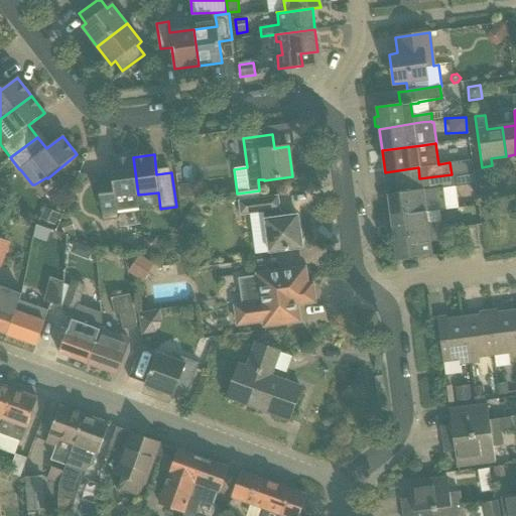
[(138,209),(136,196),(138,195),(133,157),(110,160),(113,180),(99,182),(104,221),(119,219),(118,211),(138,209)]
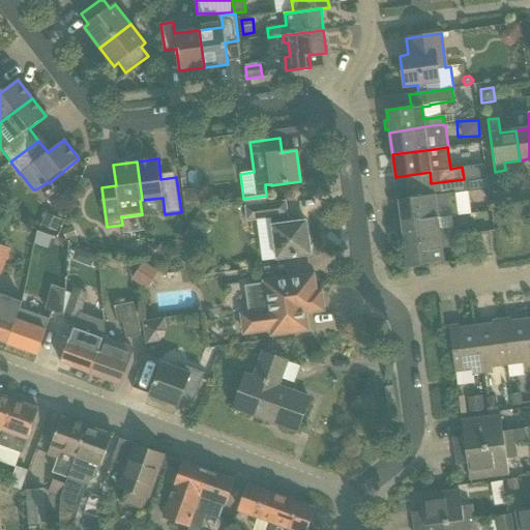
[(464,179),(486,176),(484,165),(462,167),(464,179)]
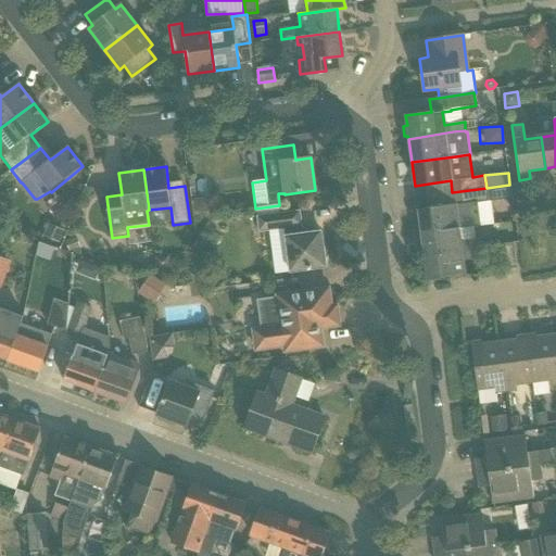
[(418,210),(421,232),(465,227),(480,226),(478,203),(491,202),(513,199),(509,185),(487,188),(452,192),(452,193),(460,192),(463,203),(418,210)]
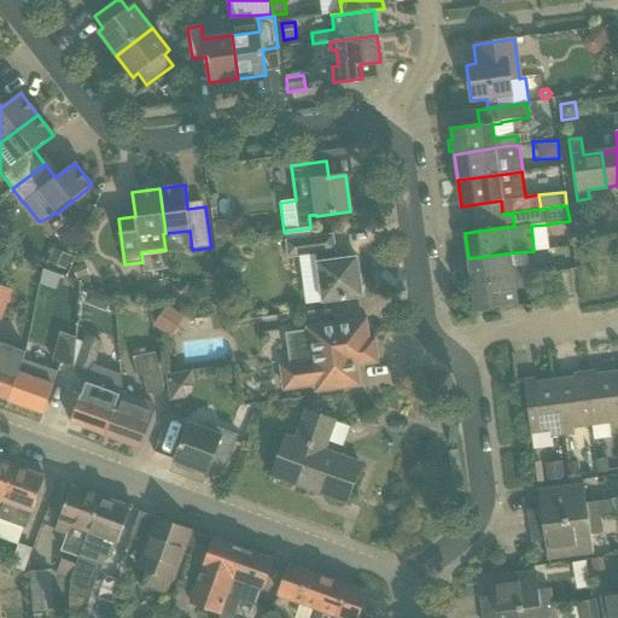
[(216,222),(219,238),(234,237),(233,227),(226,221),(216,222)]
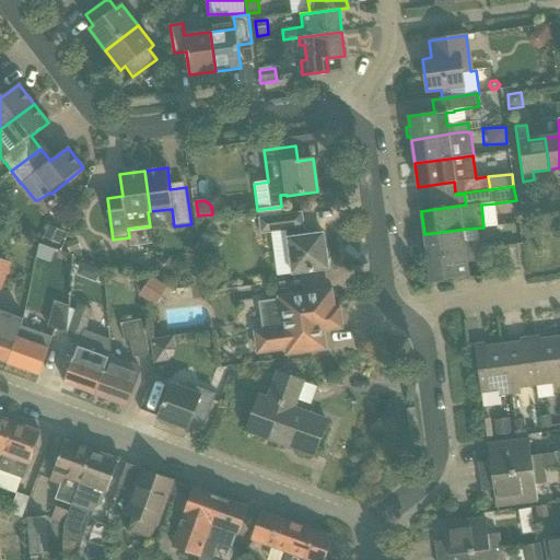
[(292,275),(328,269),(327,265),(328,265),(328,260),(328,258),(326,255),(323,233),(306,236),(303,212),(259,218),(261,234),(287,231),(292,275)]
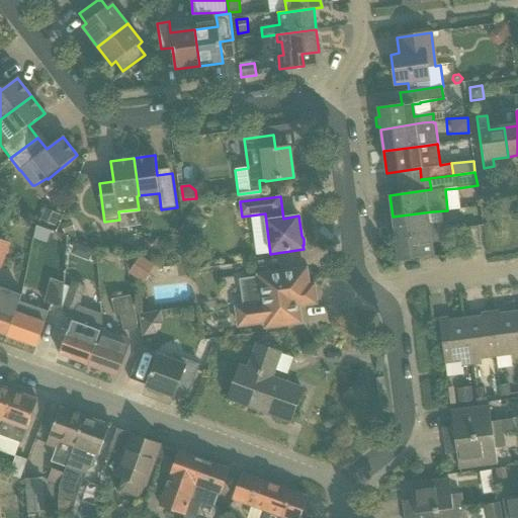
[(46,209),(40,221),(56,227),(60,216),(46,209)]
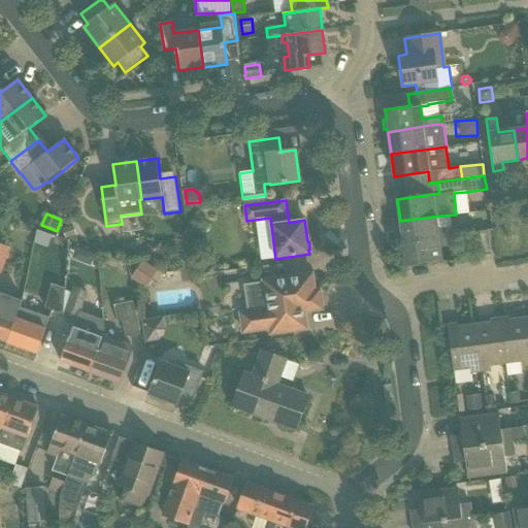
[(400,221),(402,242),(444,237),(442,228),(436,229),(435,218),(441,217),(441,216),(400,221)]
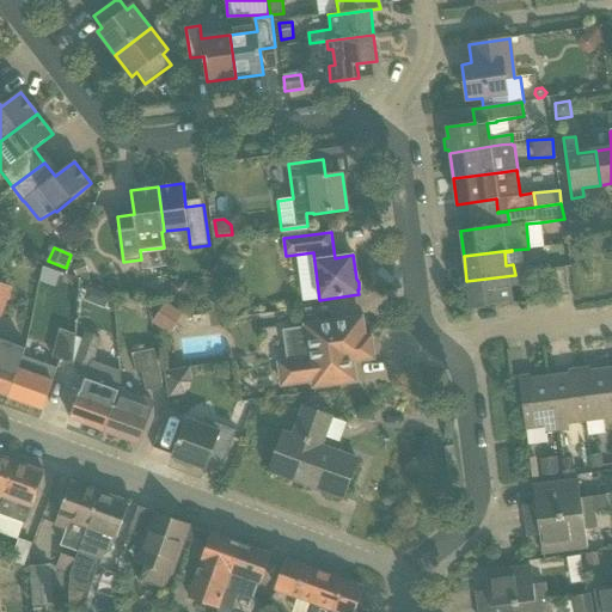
[(73,267),(77,277),(89,273),(85,262),(73,267)]
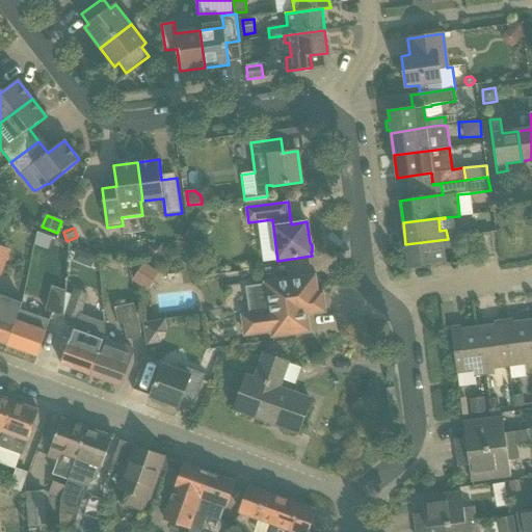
[(482,259),(495,257),(491,232),(479,234),(482,259)]
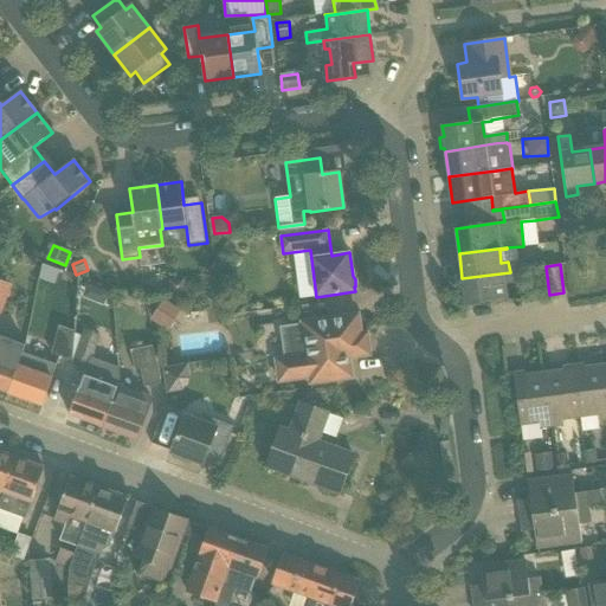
[(511,284),(510,272),(462,278),(465,305),(507,301),(505,285),(511,284)]
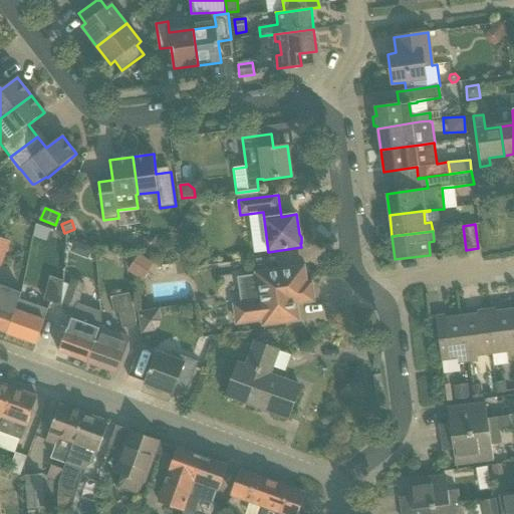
[(157,236),(143,237),(145,252),(159,250),(157,236)]
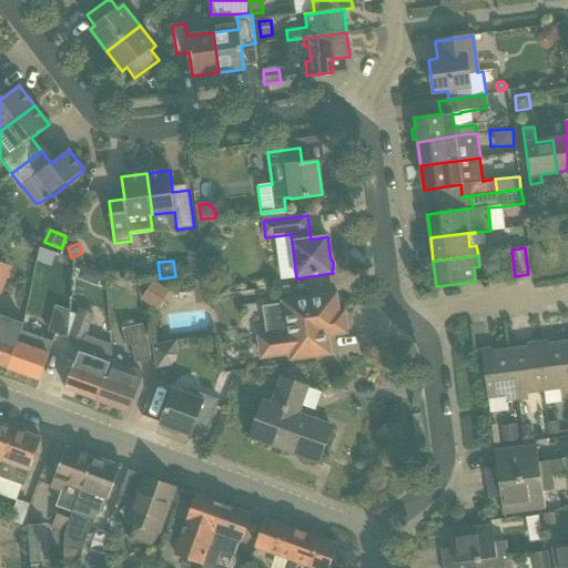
[(158,311),(170,293),(154,282),(142,300),(158,311)]
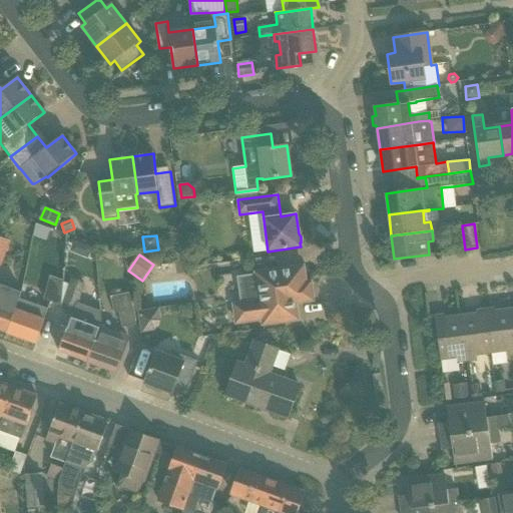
[(0,330),(8,333),(16,311),(14,310),(21,293),(0,285),(0,267),(1,266),(0,265),(0,330)]
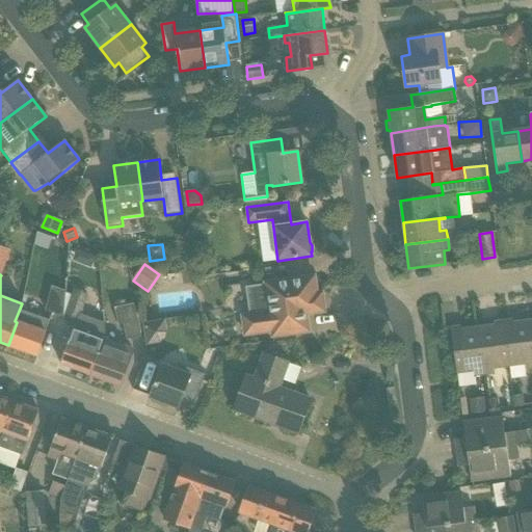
[(307,315),(320,313),(315,276),(265,284),(265,287),(248,289),(251,315),(242,316),(245,336),(271,331),(272,337),(309,331),(307,315)]
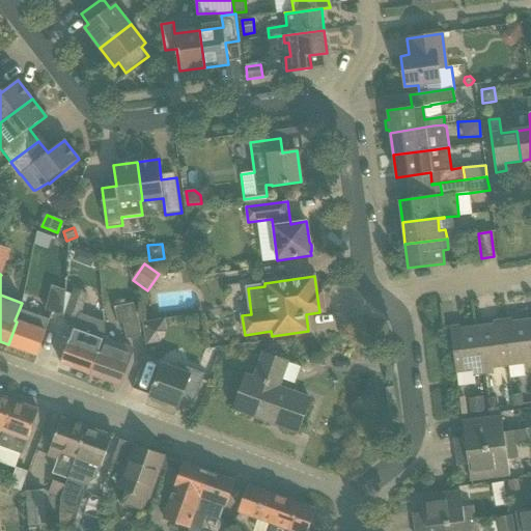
[(39,308),(62,316),(65,290),(44,283),(39,308)]
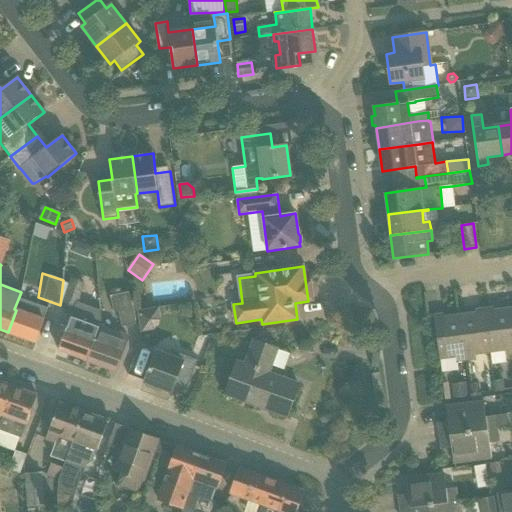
[(61,307),(74,313),(84,283),(71,278),(61,307)]
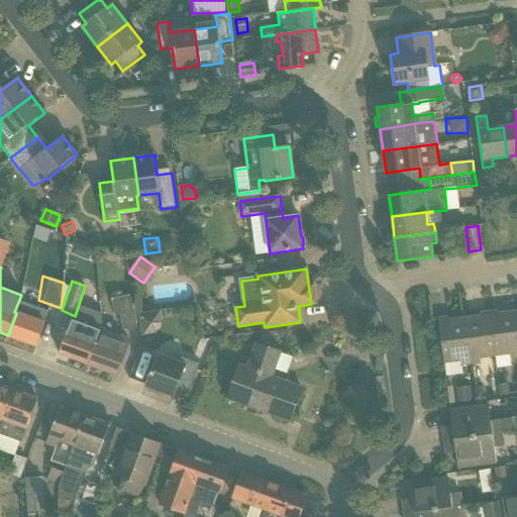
[(123,330),(137,327),(130,295),(111,299),(114,315),(120,313),(123,330)]
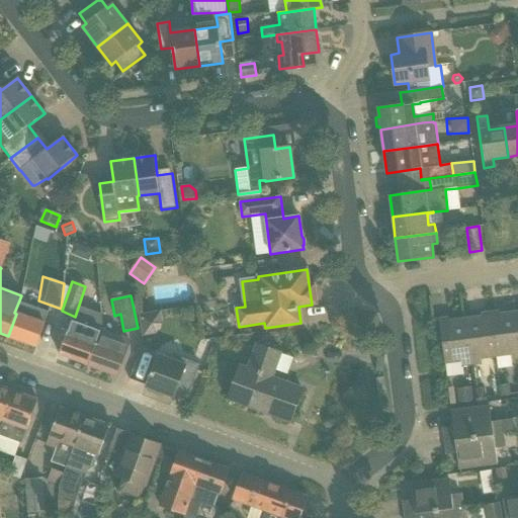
[(8,336),(36,346),(46,324),(45,323),(49,313),(38,309),(34,320),(16,314),(8,336)]
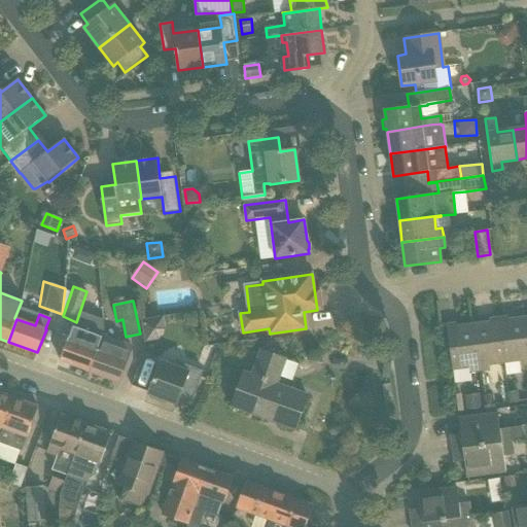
[(141,318),(144,340),(167,337),(164,315),(141,318)]
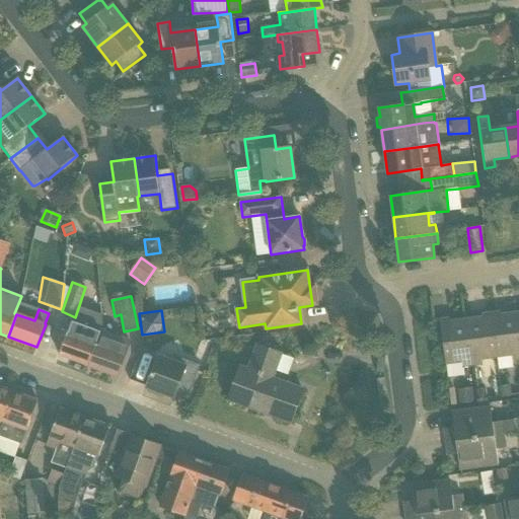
[(492,316),(497,358),(512,356),(513,361),(518,360),(518,327),(517,312),(501,315),(500,312),(499,312),(500,315),(492,316)]
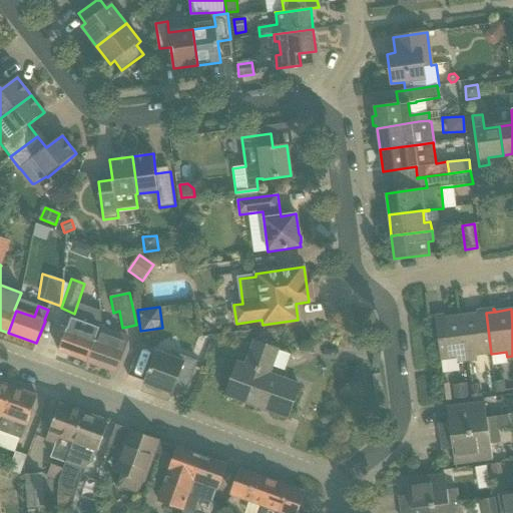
[(491,354),(486,313),(478,314),(477,311),(476,311),(477,314),(460,316),(466,362),(477,361),(476,356),(491,354)]
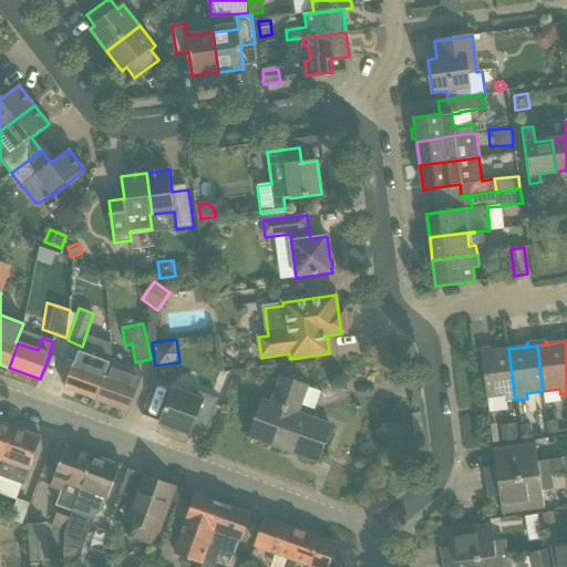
[(515,400),(508,349),(492,351),(491,348),(490,349),(491,351),(482,352),(482,350),(481,350),(487,399),(504,395),(505,402),(515,400)]
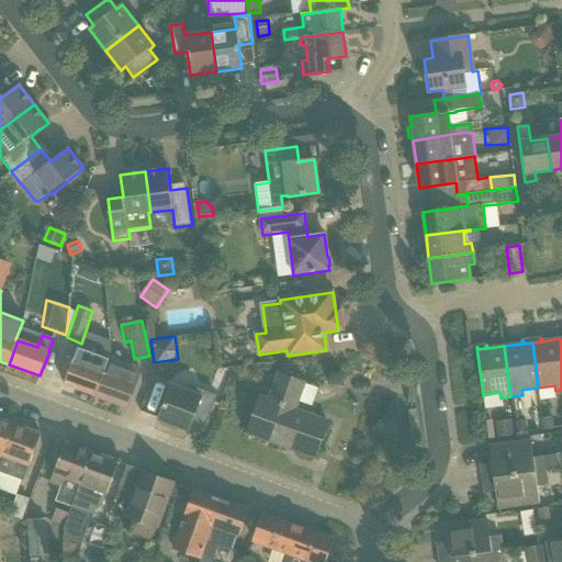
[(64,384),(97,396),(110,360),(78,348),(74,361),(72,361),(64,384)]
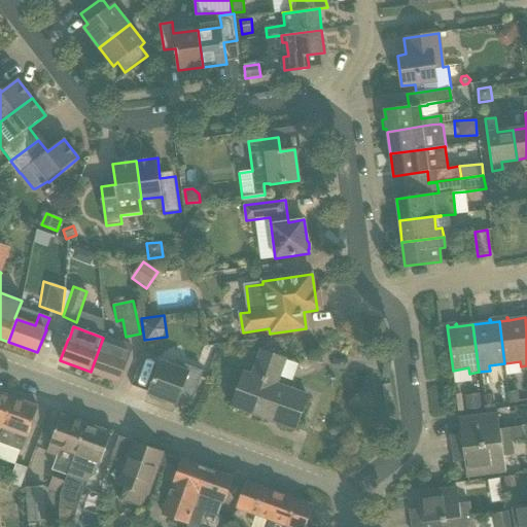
[(132,348),(103,338),(91,372),(119,382),(132,348)]
